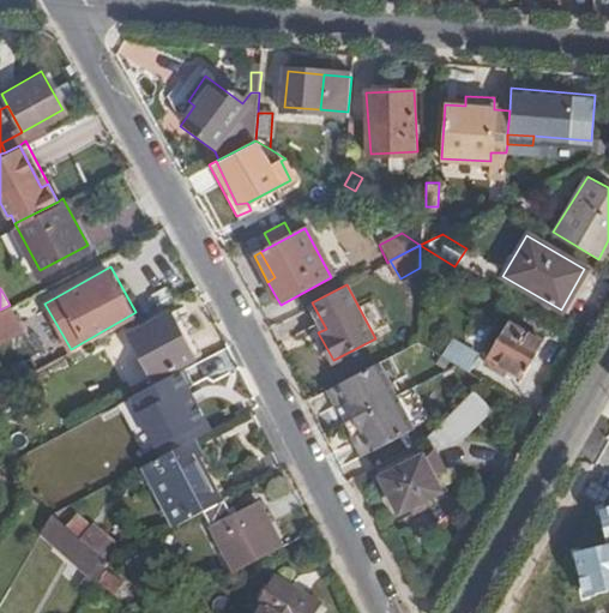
[(0,331),(18,322),(10,305),(0,310),(0,331)]
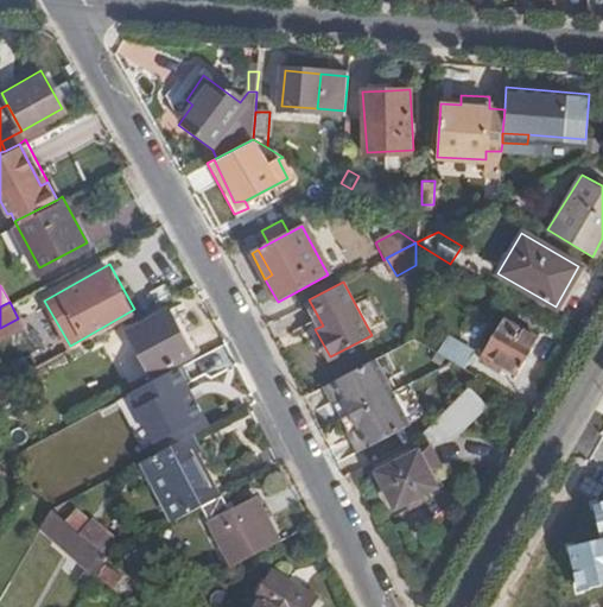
[(171,308),(128,329),(152,373),(192,351),(171,308)]
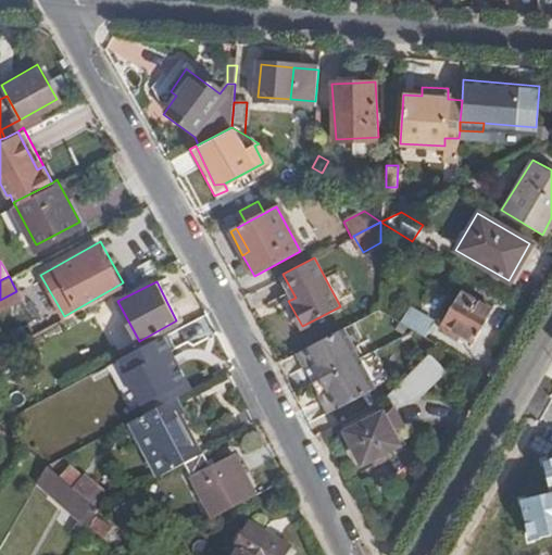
[(442,326),(465,338),(474,343),(492,311),(461,291),(442,326)]
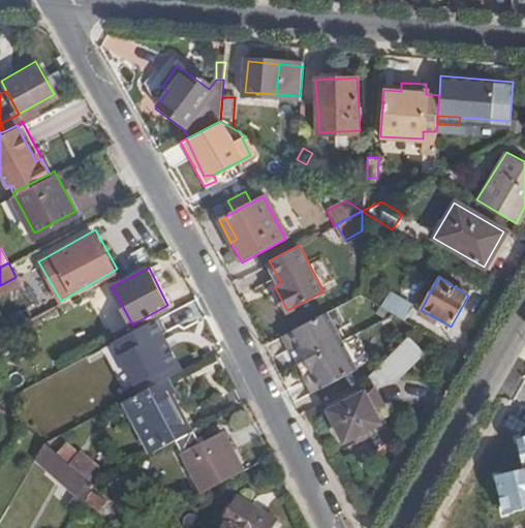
[(388,292),(379,306),(403,319),(410,306),(388,292)]
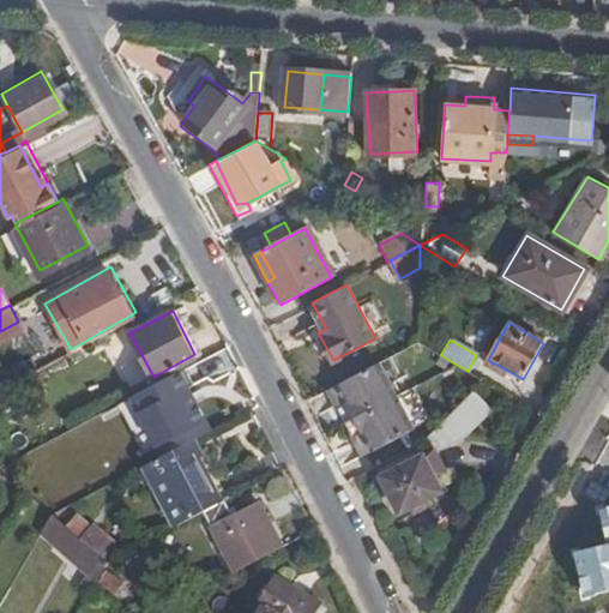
[(508,382),(513,373),(488,360),(484,366),(508,382)]
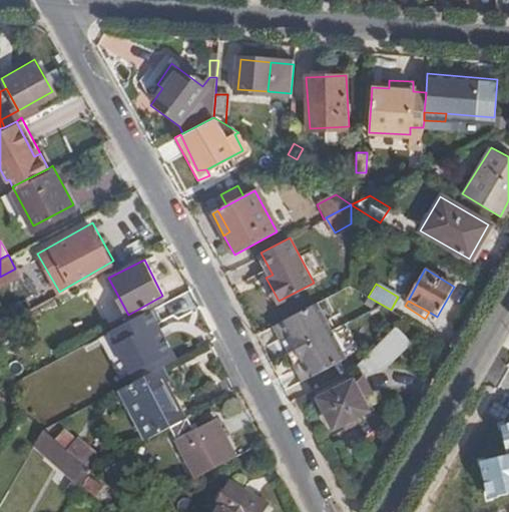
[(322,337),(308,308),(279,323),(286,340),(280,344),(286,356),(322,337)]
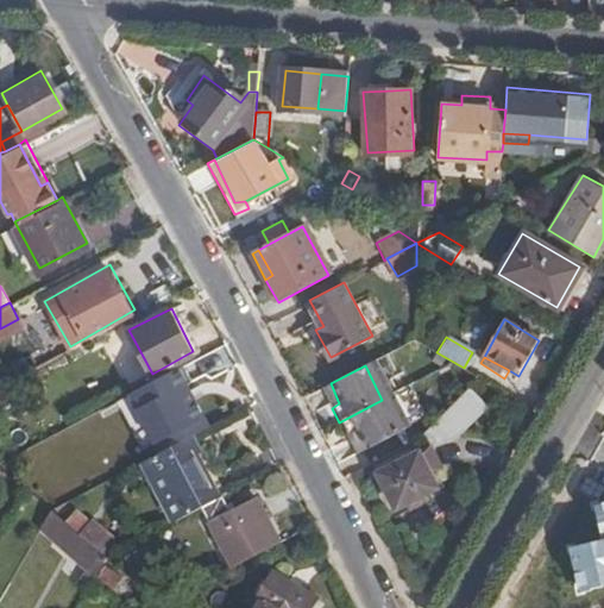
[(331,383),(322,388),(332,408),(339,403),(331,383)]
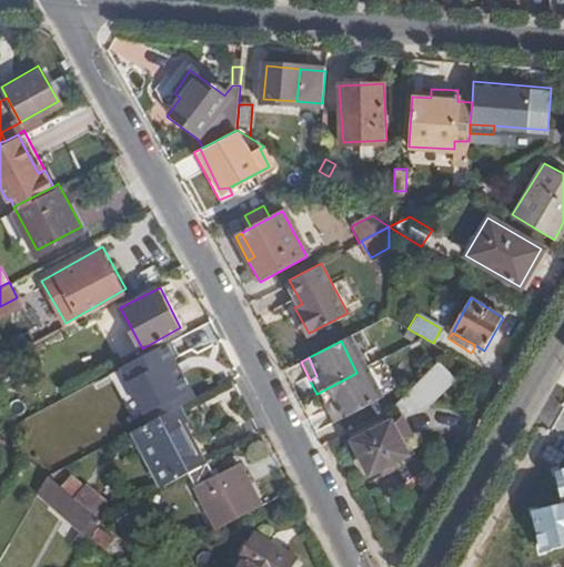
[(425,408),(454,378),(437,362),(394,403),(392,406),(402,417),(420,403),(425,408)]
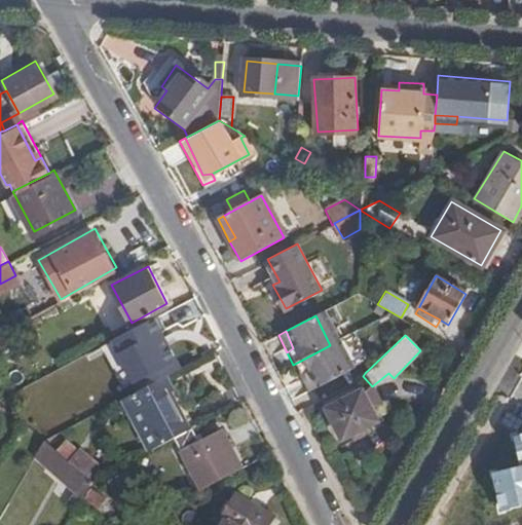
[(330,345),(293,365),(299,376),(305,373),(313,389),(343,374),(330,345)]
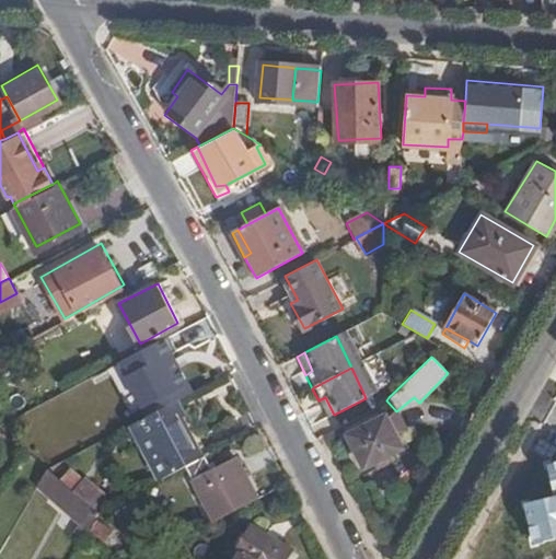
[(326,418),(334,415),(325,397),(319,400),(326,418)]
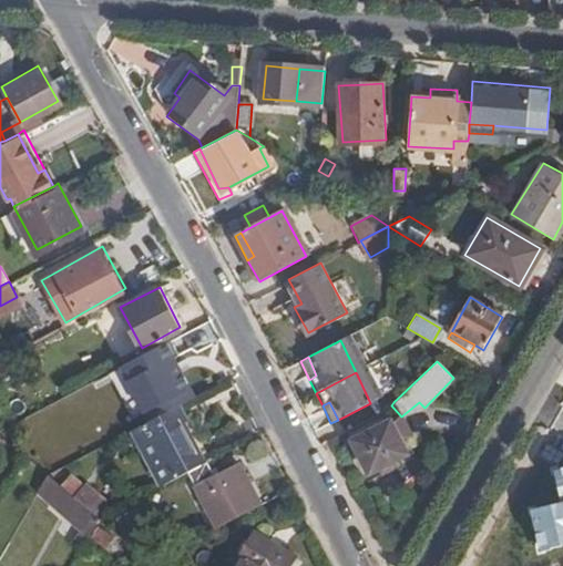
[(401,417),(425,408),(419,402),(401,417)]
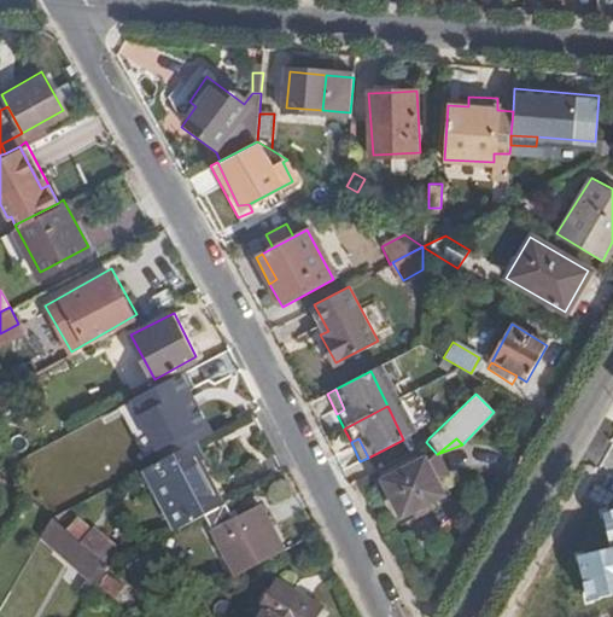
[(194,441),(146,466),(179,527),(206,511),(219,504),(200,465),(206,461),(194,441)]
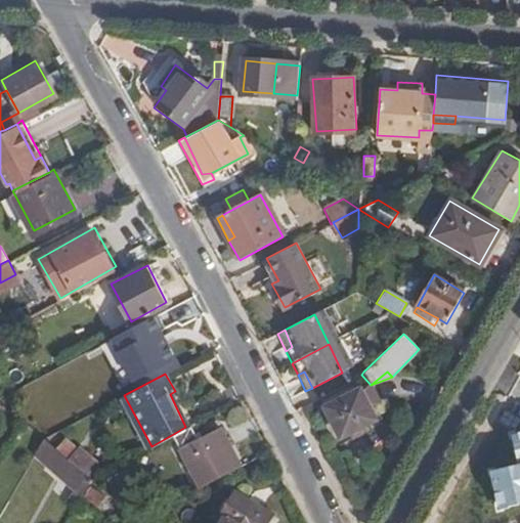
[(325,408),(360,390),(355,382),(319,399),(325,408)]
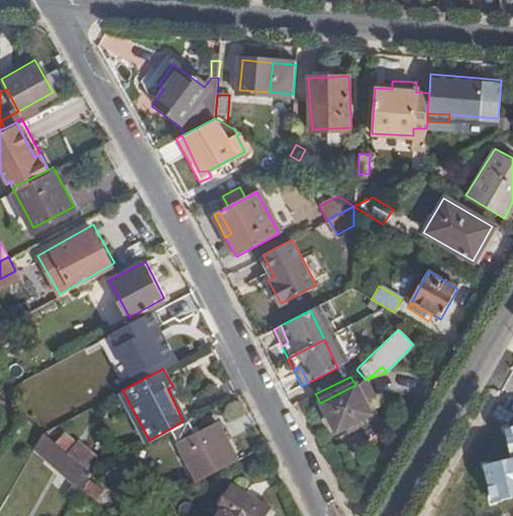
[(355,385),(365,403),(376,398),(367,380),(355,385)]
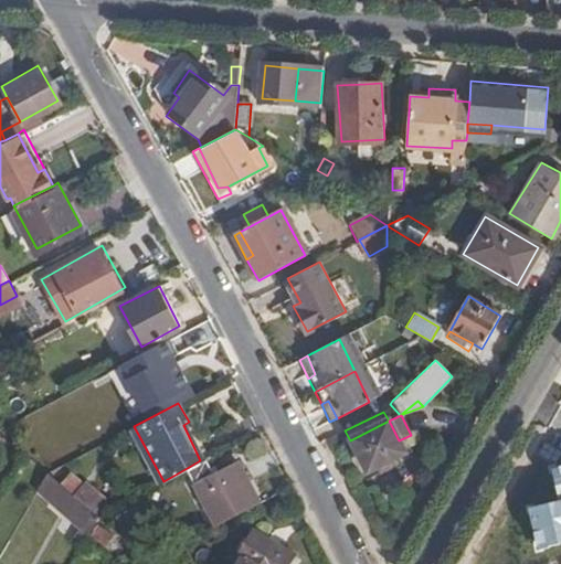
[(404,451),(399,440),(389,421),(350,440),(349,440),(366,470),(377,465),(389,459),(404,451)]
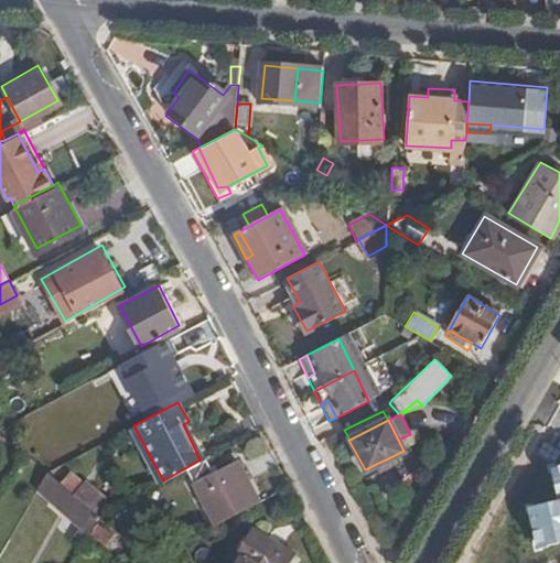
[(208,456),(200,459),(189,466),(195,478),(215,468),(208,456)]
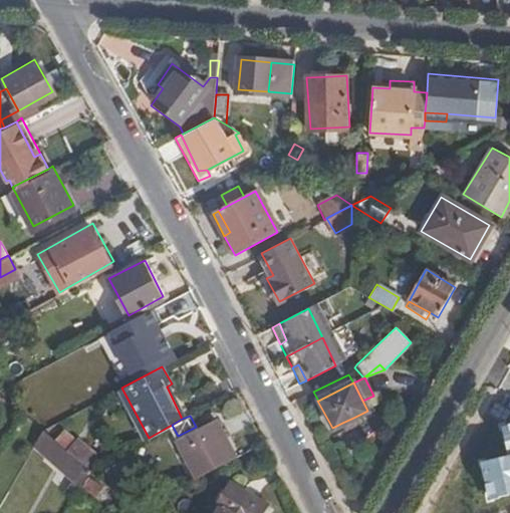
[(178,436),(198,475),(236,455),(215,416),(196,427),(178,436)]
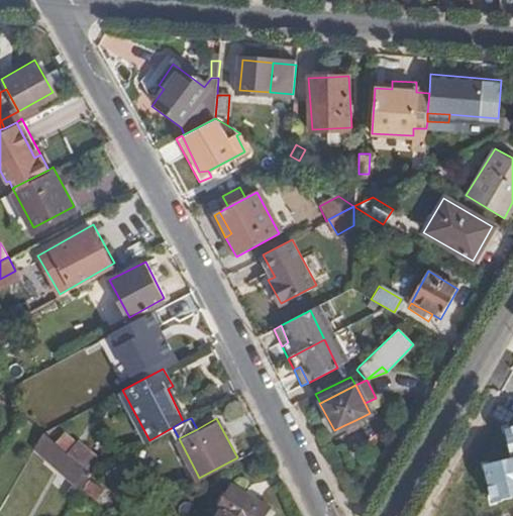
[(358,427),(355,420),(344,425),(348,432),(358,427)]
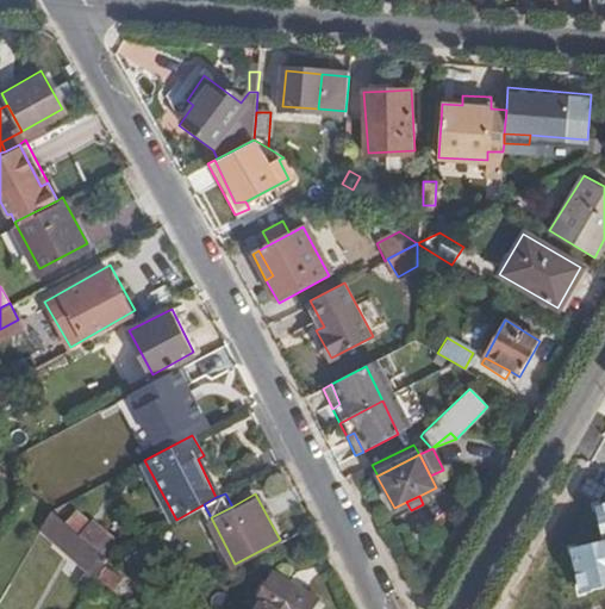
[(604,583),(604,497),(587,502),(596,539),(562,547),(573,591),(604,583)]
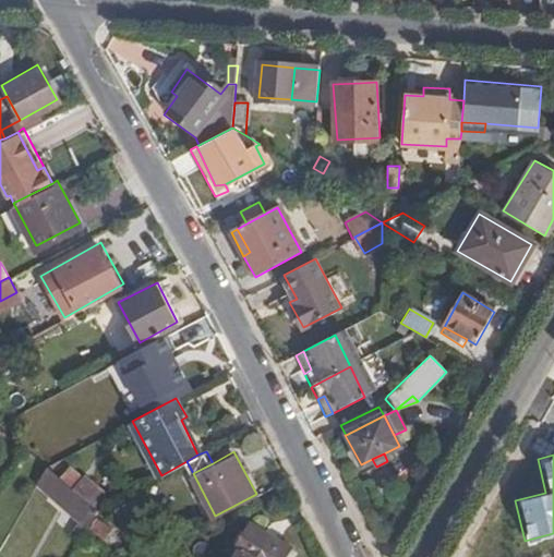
[(376,467),(372,459),(361,464),(365,472),(376,467)]
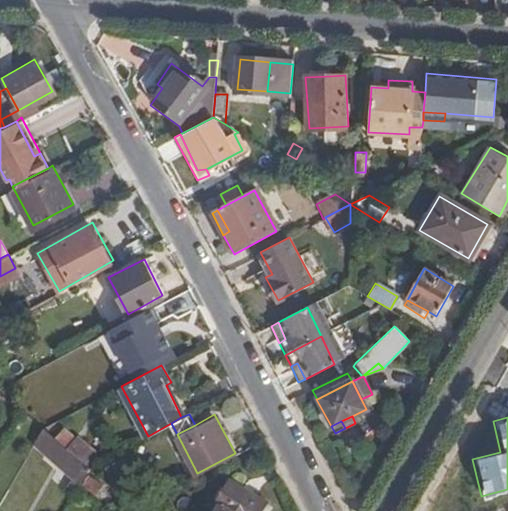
[(67,447),(76,436),(65,426),(55,437),(67,447)]
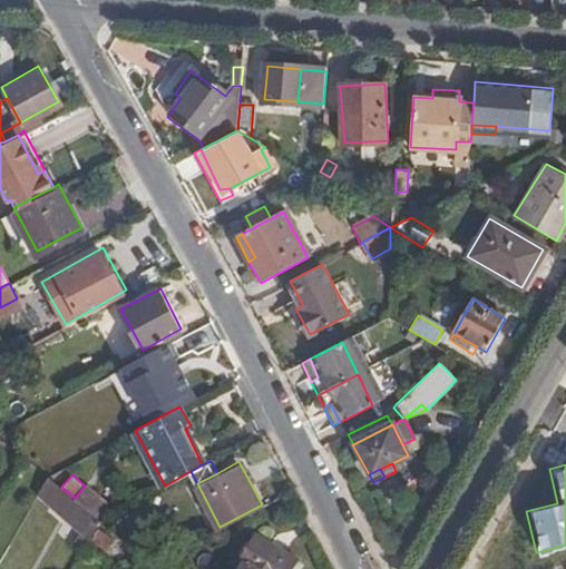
[(81,553),(101,520),(97,517),(75,498),(61,487),(49,476),(37,494),(79,532),(70,543),(81,553)]
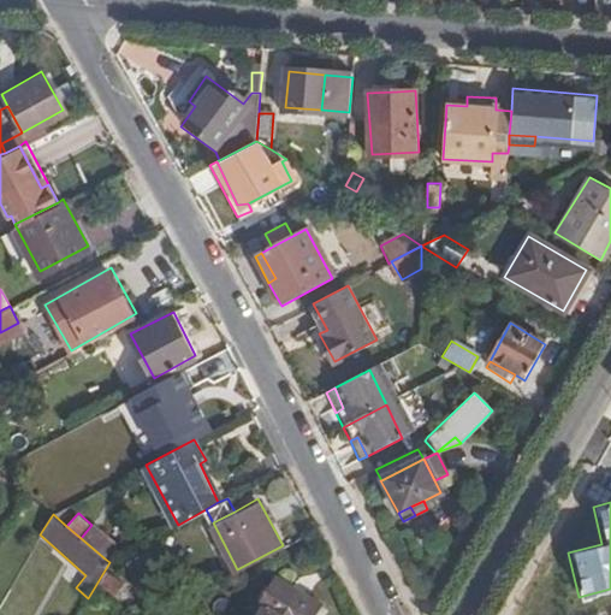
[(105,559),(118,543),(94,522),(92,525),(81,538),(105,559)]
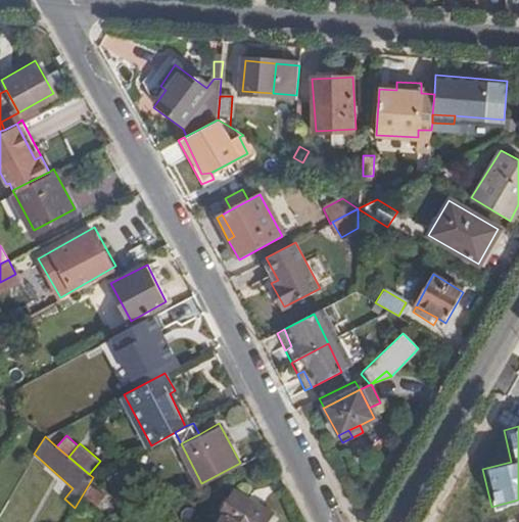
[(153,465),(155,480),(176,476),(174,462),(153,465)]
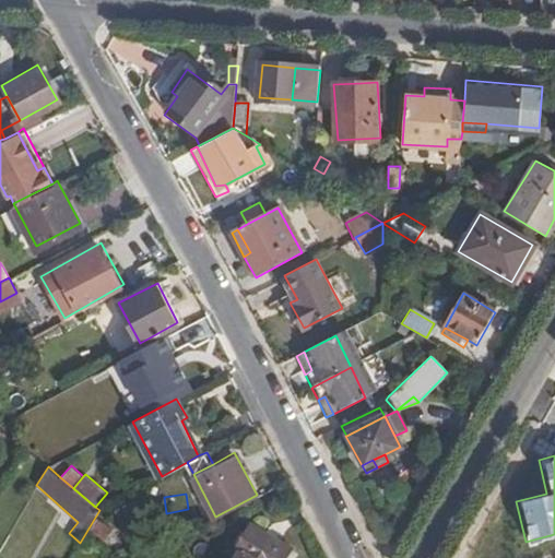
[(120,508),(116,510),(126,530),(141,522),(138,515),(148,510),(141,499),(127,506),(130,510),(124,513),(120,508)]
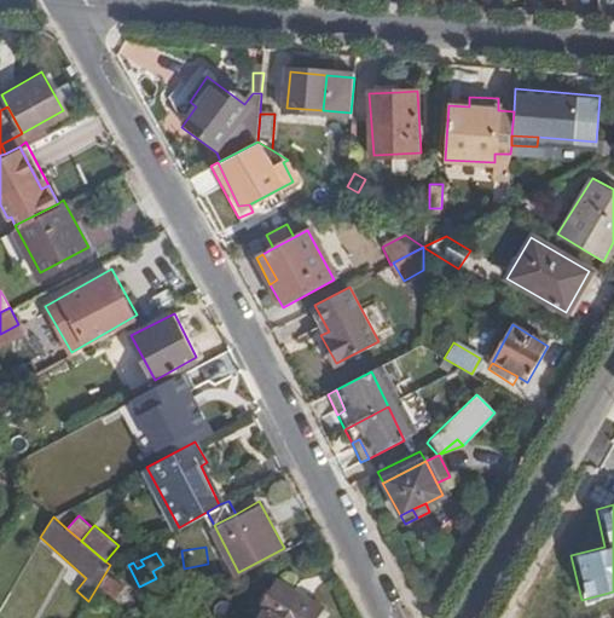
[(116,598),(126,583),(108,572),(98,587),(116,598)]
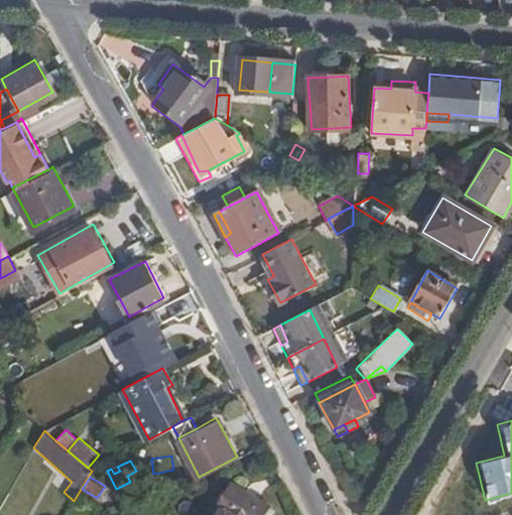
[(233,485),(215,514),(260,514),(266,505),(233,485)]
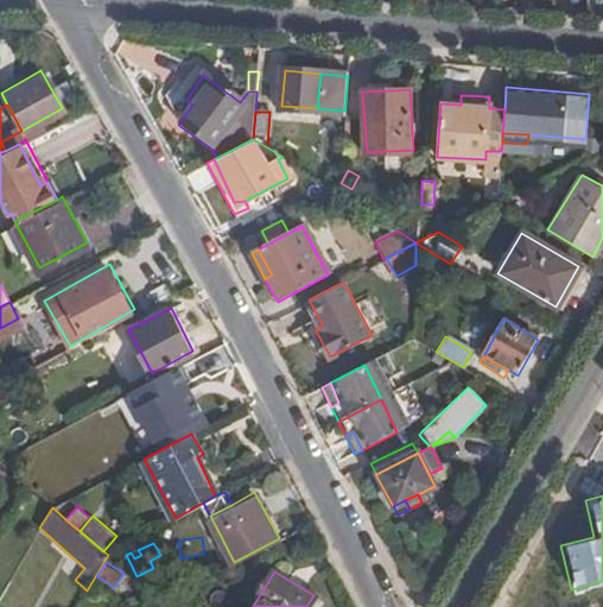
[(106,595),(97,606),(121,606),(122,606),(106,595)]
